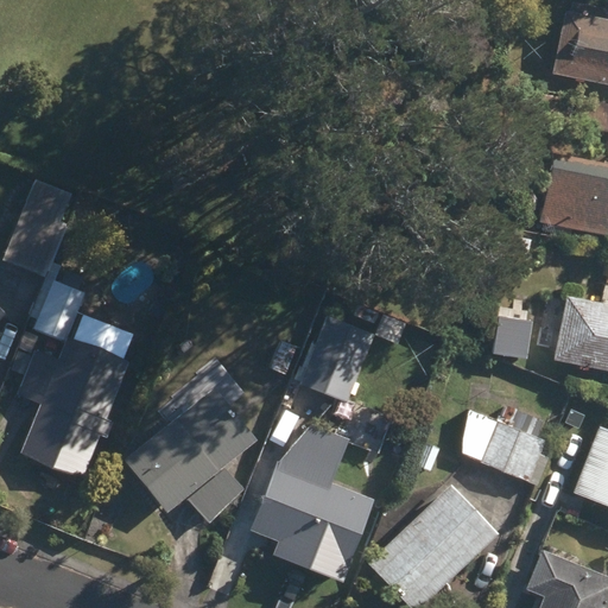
[(553,76),(607,87),(607,12),(580,7),(577,18),(565,16),(553,76)]
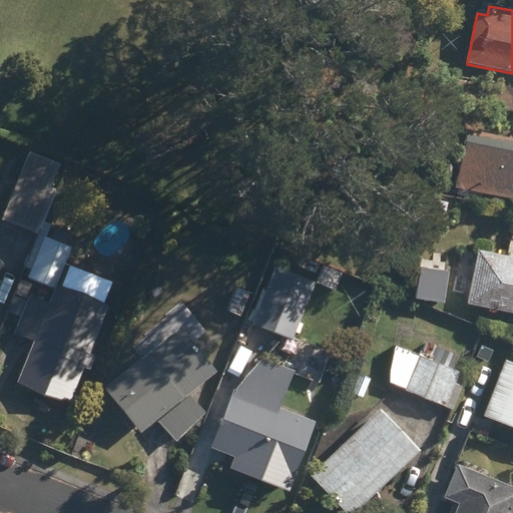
[(512,142),(470,133),(459,188),(512,199),(512,142)]
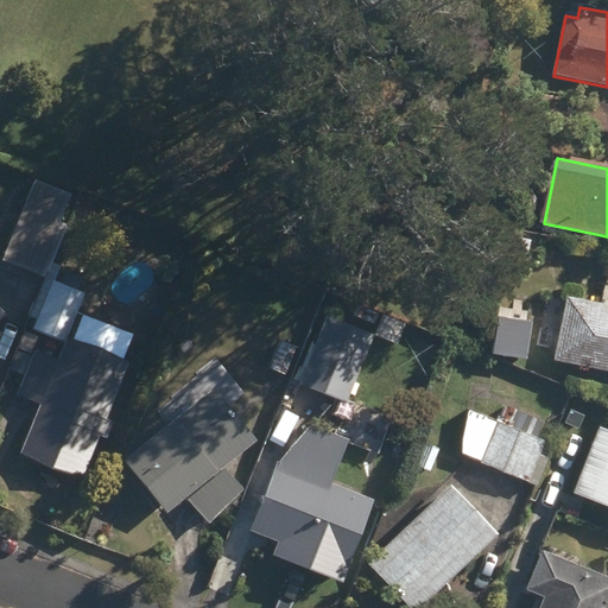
[(2,261),(48,279),(81,198),(36,181),(2,261)]
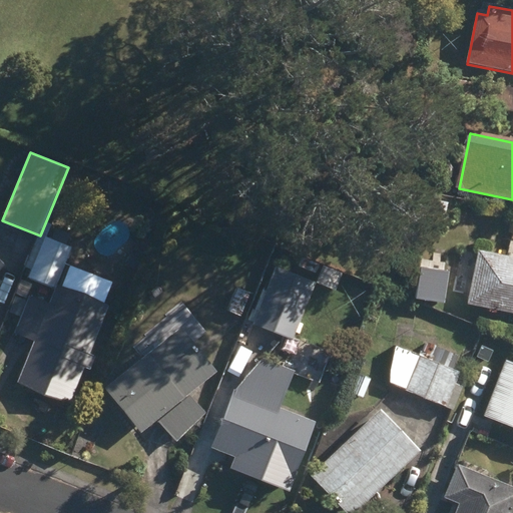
[(8,315),(21,320),(15,336),(34,343),(18,386),(69,405),(84,368),(91,371),(95,359),(90,357),(108,308),(104,306),(108,294),(66,278),(61,288),(58,287),(73,248),(45,237),(29,280),(23,277),(8,315)]
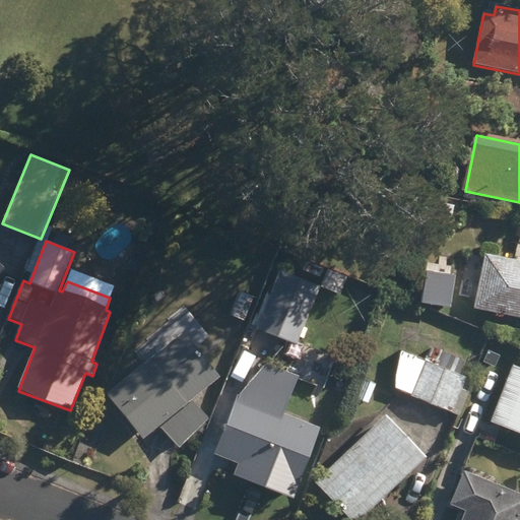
[(519,262),(486,255),(475,309),(519,318),(519,262)]
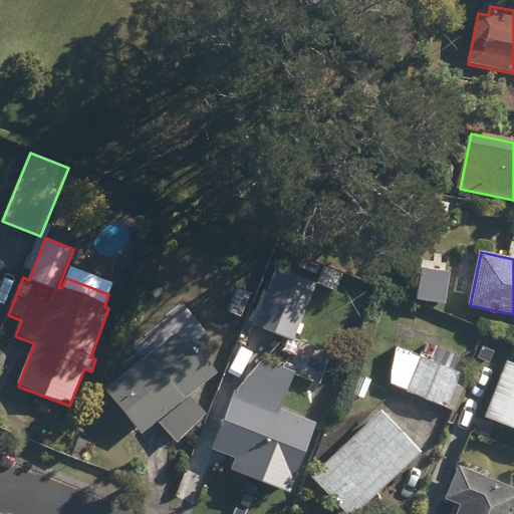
[(255,326),(293,342),(316,284),(279,269),(255,326)]
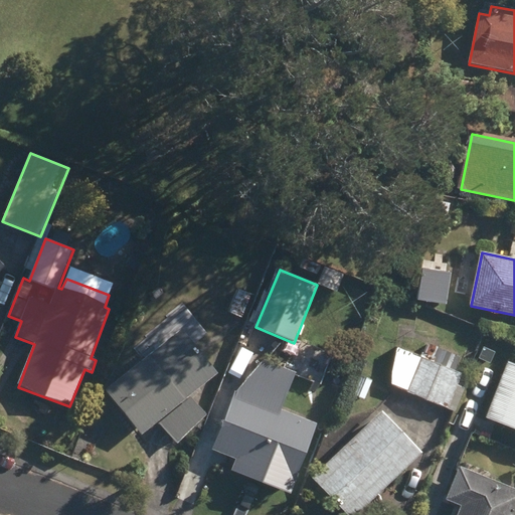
[(228,313),(242,320),(252,296),(238,290),(228,313)]
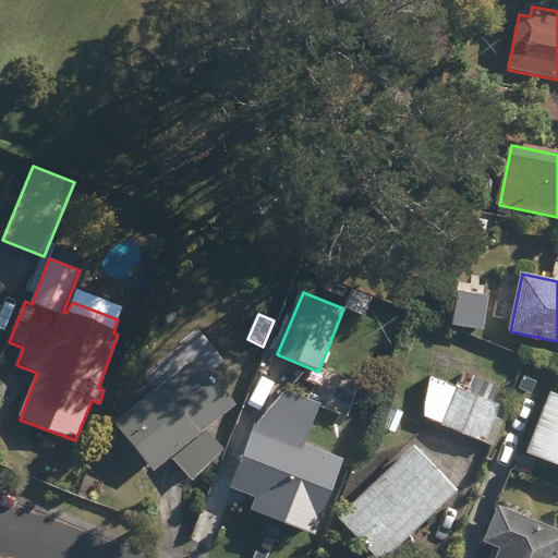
[(171,460),(201,495),(223,452),(206,432),(237,407),(197,360),(179,375),(168,362),(145,380),(156,392),(116,427),(155,473),(171,460)]
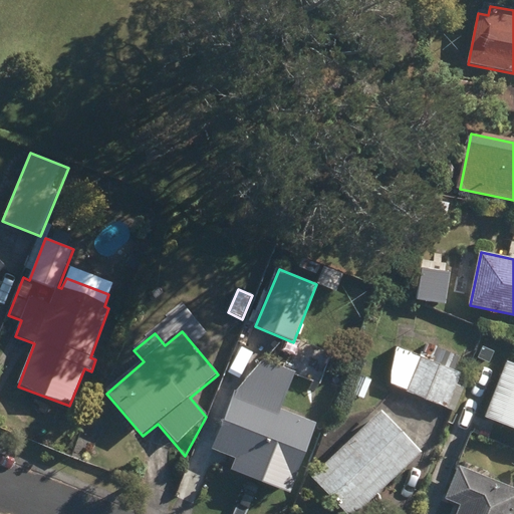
[(392,386),(455,412),(467,382),(461,380),(463,375),(455,371),(460,358),(438,349),(433,362),(398,347),(392,386)]
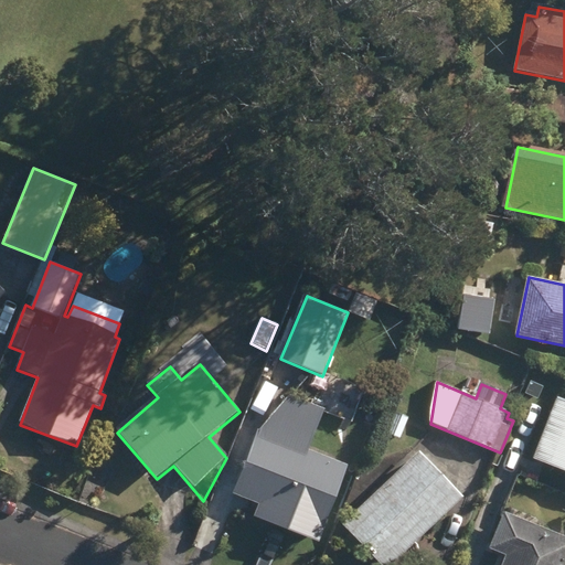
[(255,518),(318,543),(349,468),(310,451),(327,412),(290,397),(274,438),(259,432),(235,493),(260,504),(255,518)]
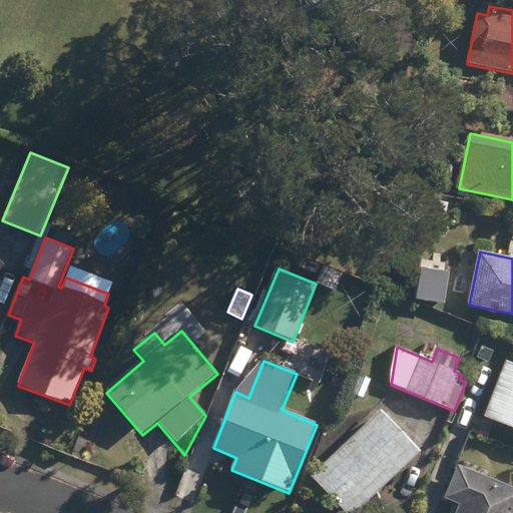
[(485,417),(512,428),(512,363),(506,361),(485,417)]
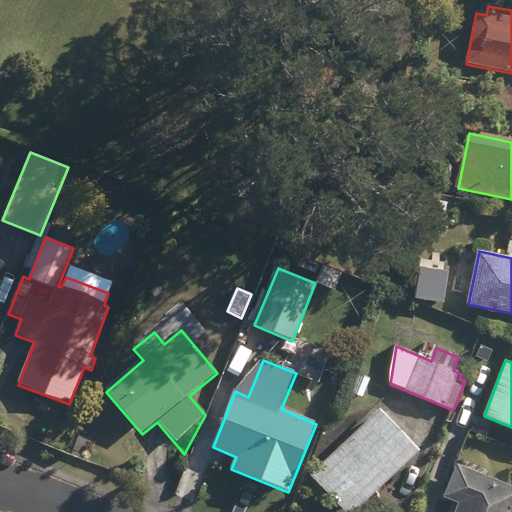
[(311,476),(343,511),(356,511),(422,452),(383,410),(311,476)]
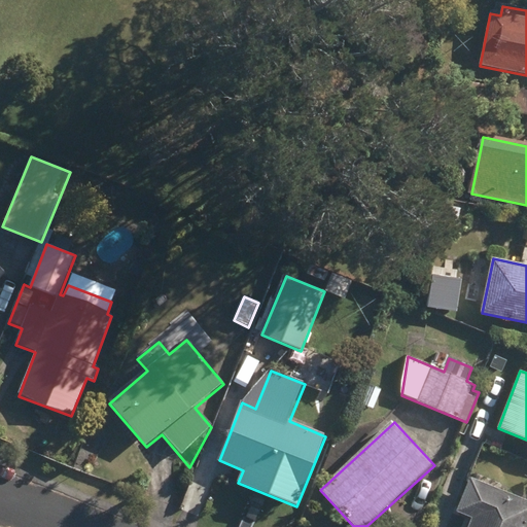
[(469,526),(526,526),(526,501),(470,476),(457,512),(473,519),(469,526)]
